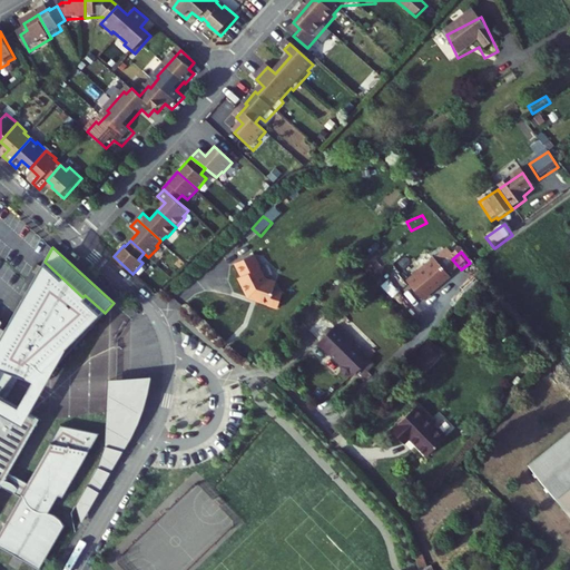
[(449,279),(461,269),(452,259),(449,255),(436,266),(449,279)]
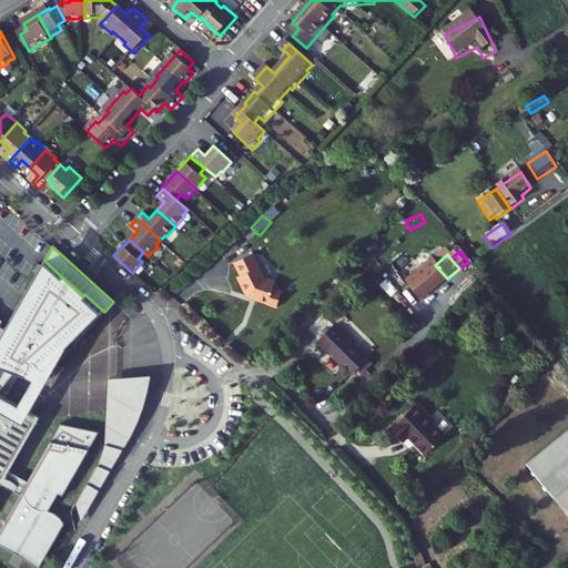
[(254,255),(233,264),(240,277),(237,277),(246,297),(249,298),(252,295),(256,297),(255,300),(266,304),(266,306),(275,310),(282,294),(273,291),(275,284),(265,280),(254,255)]
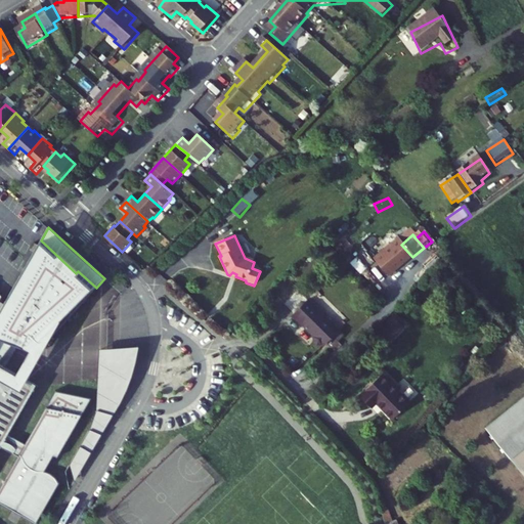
[(18,456),(0,488),(0,503),(4,505),(37,523),(60,482),(57,478),(53,475),(49,472),(45,471),(50,463),(53,455),(58,457),(92,398),(56,390),(26,443),(8,433),(36,385),(6,367),(12,356),(18,345),(24,347),(30,349),(36,349),(40,347),(42,348),(96,288),(78,271),(76,273),(41,241),(5,303),(0,300),(0,299),(2,296),(0,294),(0,447),(1,446),(18,456)]
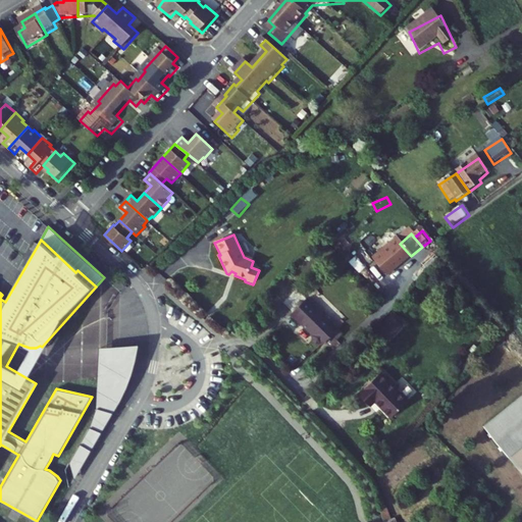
[(400,244),(399,241),(373,263),(387,280),(400,269),(402,267),(402,268),(413,258),(411,256),(400,244)]
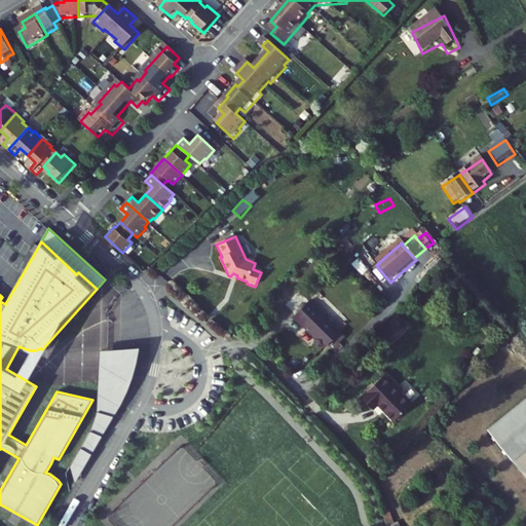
[(292,322),(313,342),(313,348),(316,351),(322,351),(323,352),(338,336),(308,305),(292,322)]
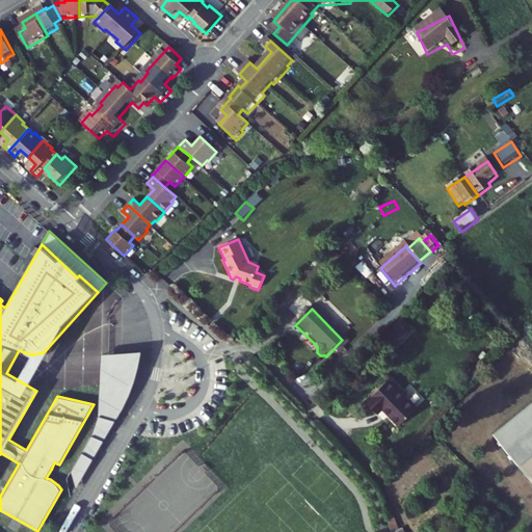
[(393,352),(410,335),(400,323),(381,341),(393,352)]
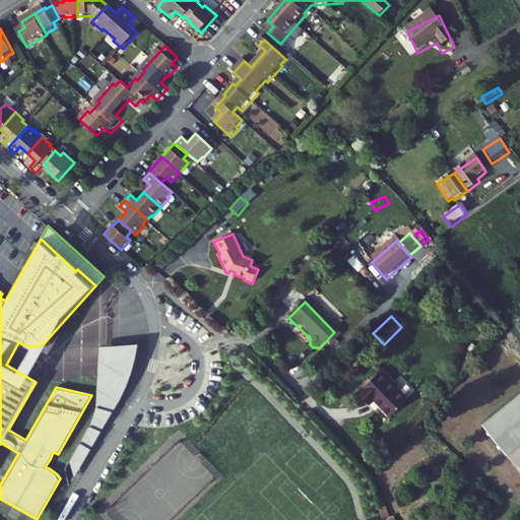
[(395,391),(397,389),(381,372),(358,396),(370,407),(374,403),(376,405),(376,403),(381,408),(380,409),(390,418),(407,402),(395,391)]
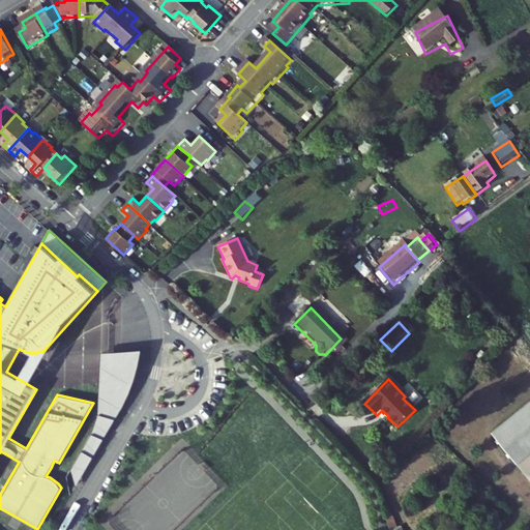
[(529,406),(492,437),(529,486),(529,406)]
